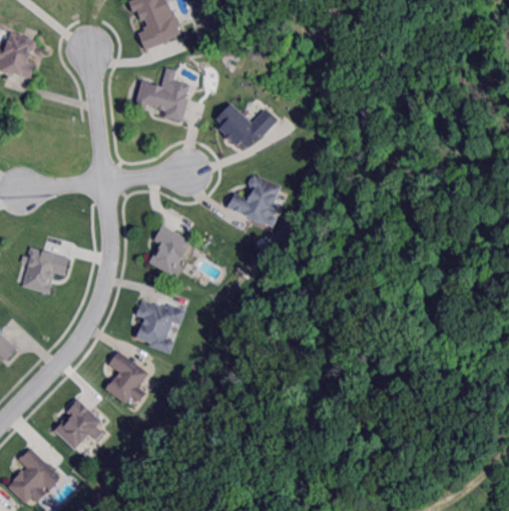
[(141,48),(177,37),(166,0),(127,0),(131,12),(137,10),(143,31),(137,32),(141,48)]
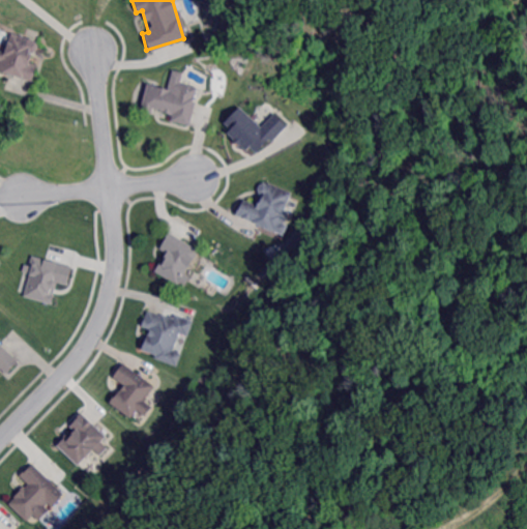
[(31,54),(30,53),(30,55),(32,56),(30,63),(36,65),(30,83),(0,71),(0,62),(0,52),(3,53),(5,54),(9,42),(7,41),(10,33),(35,42),(38,47),(36,51),(31,54)]
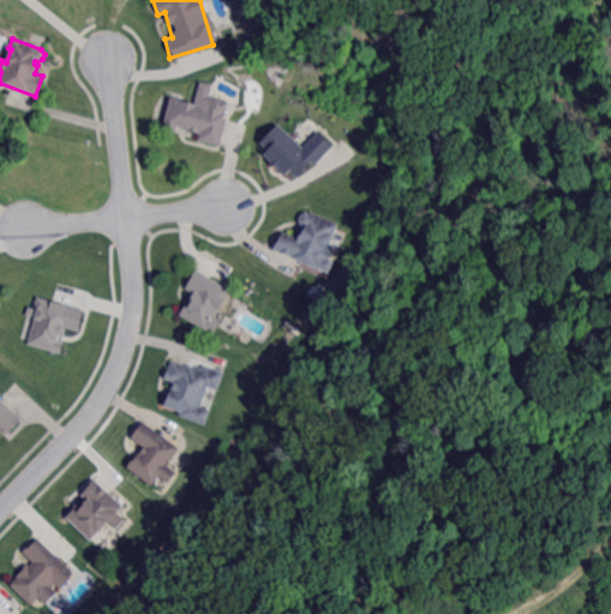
[(225,112),(223,115),(226,115),(221,133),(217,147),(197,142),(199,135),(186,131),(187,129),(177,126),(175,131),(165,127),(166,123),(166,120),(172,97),(193,103),(199,83),(208,87),(205,96),(227,102),(225,112)]
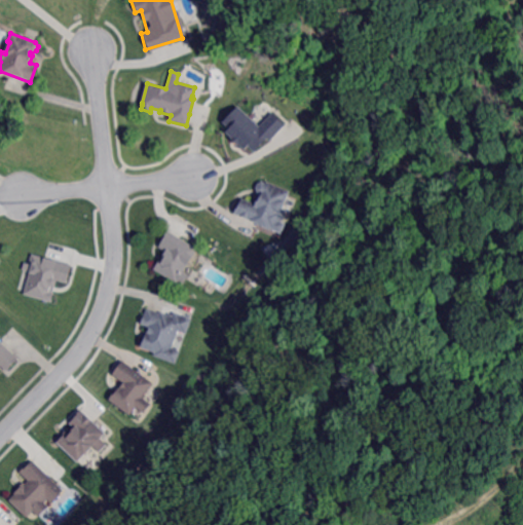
[(255,125),(233,106),(216,124),(250,155),(281,122),(268,111),(255,125)]
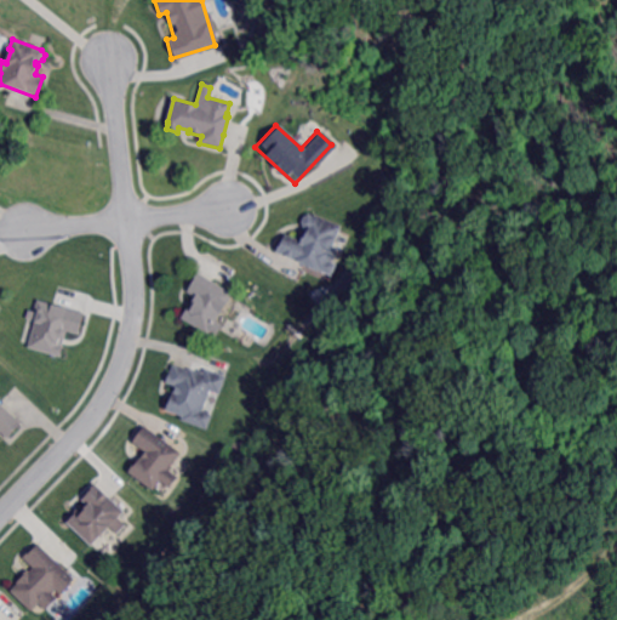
[(313,217),(314,215),(341,226),(336,238),(338,239),(333,251),(336,251),(335,256),(336,256),(332,263),(337,265),(332,277),(323,272),(323,273),(308,267),(309,266),(307,265),(276,252),(280,245),(281,245),(285,235),(298,240),(303,228),(301,222),(303,217),(308,215),(313,217)]
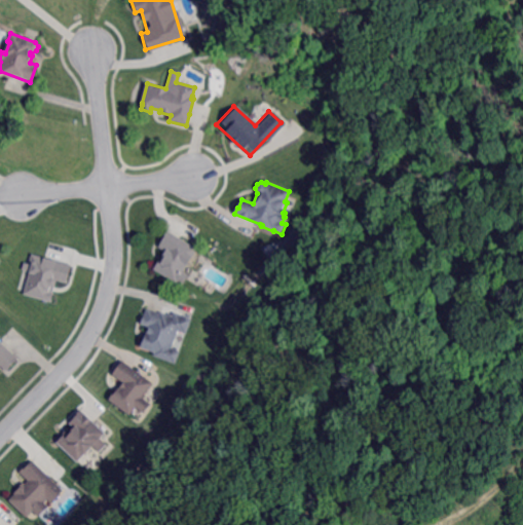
[(189,266),(187,265),(176,284),(153,269),(158,261),(160,261),(165,253),(157,248),(166,231),(196,250),(193,256),(194,256),(189,266)]
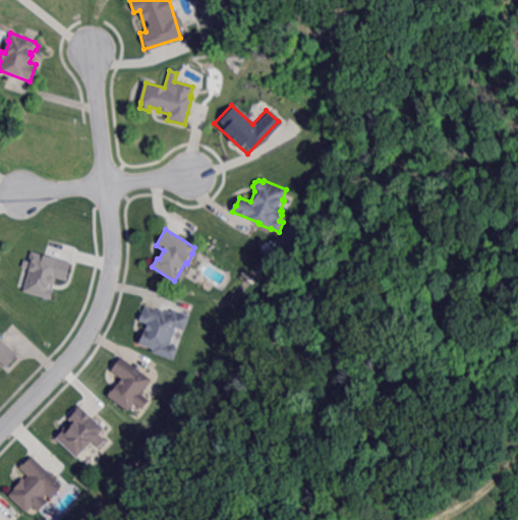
[(63,280),(67,262),(25,251),(20,272),(24,273),(20,292),(48,298),(53,277),(63,280)]
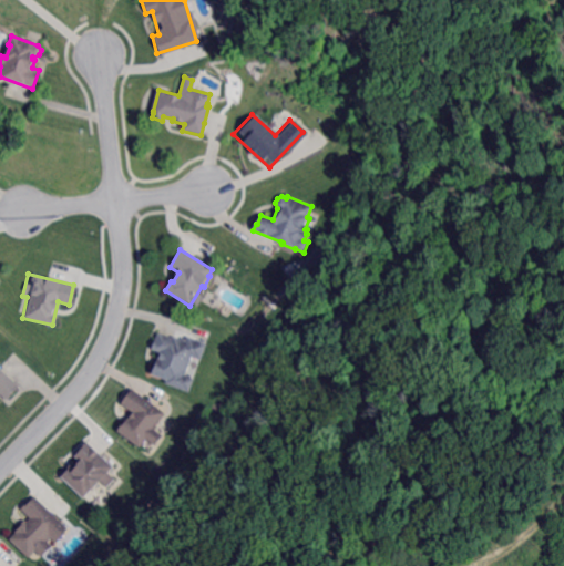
[(171,338),(171,337),(184,341),(186,338),(205,345),(200,360),(192,357),(184,376),(193,379),(188,393),(165,384),(166,380),(157,377),(157,378),(153,376),(161,353),(151,349),(156,333),(171,338)]
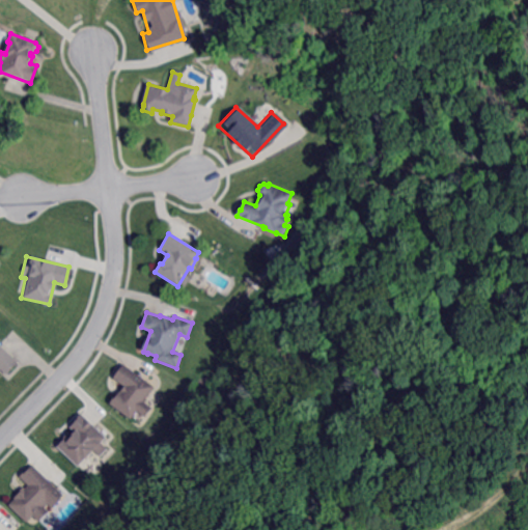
[(0,346),(18,363),(10,371),(6,375),(0,369),(0,346)]
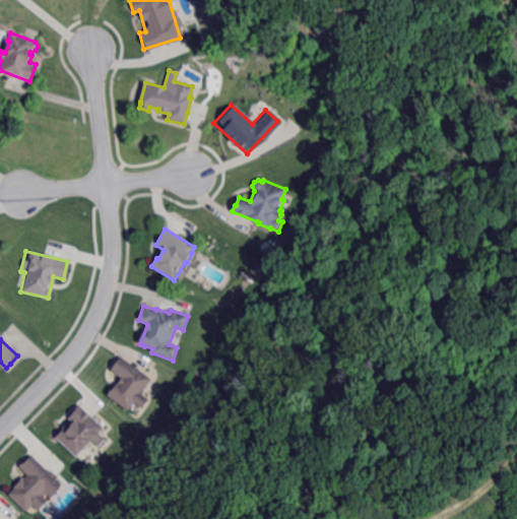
[(109,371),(117,359),(147,380),(137,394),(146,400),(140,409),(132,403),(126,411),(106,396),(119,379),(109,371)]
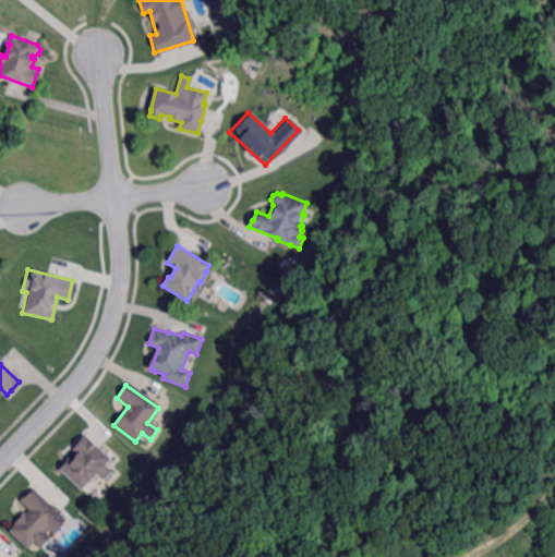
[(104,481),(97,474),(81,491),(60,470),(76,453),(73,450),(81,443),(79,440),(85,434),(91,439),(89,440),(96,446),(111,460),(105,467),(111,473),(104,481)]
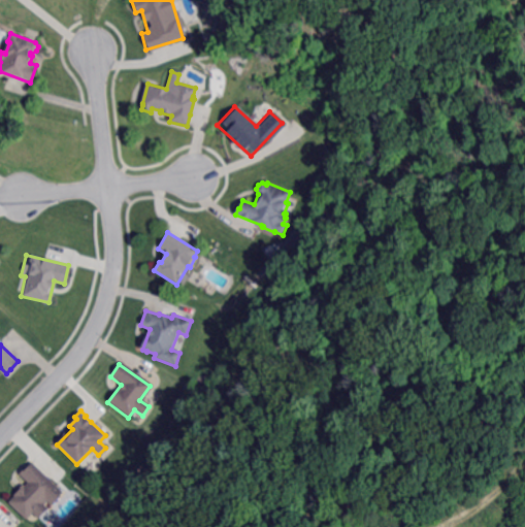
[(60,493),(58,495),(59,497),(51,505),(45,502),(41,505),(45,511),(36,519),(31,514),(23,521),(7,503),(12,497),(11,495),(21,486),(23,487),(26,483),(18,475),(30,463),(54,486),(60,493)]
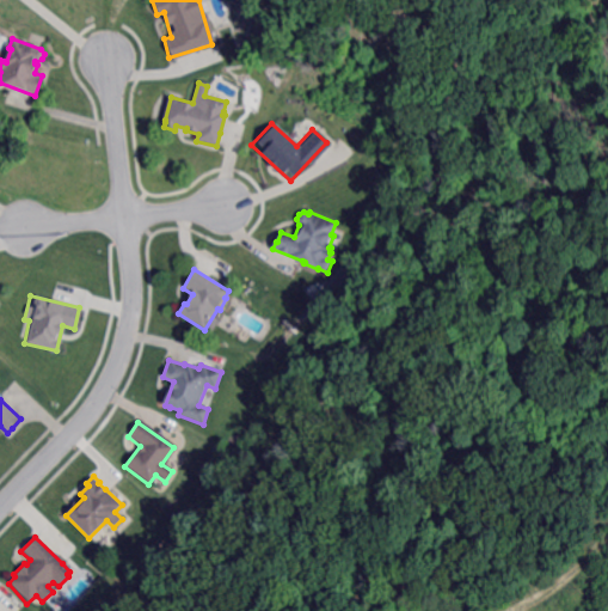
All buildings are outlined.
